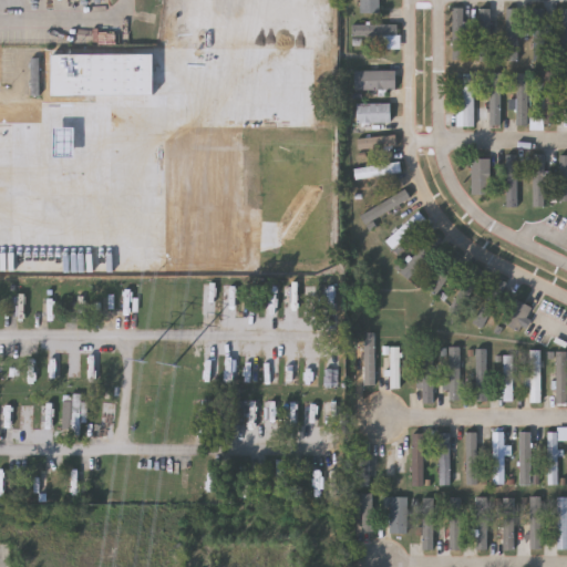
[(361,0),(380,0),(380,12),(361,12),(361,0)]
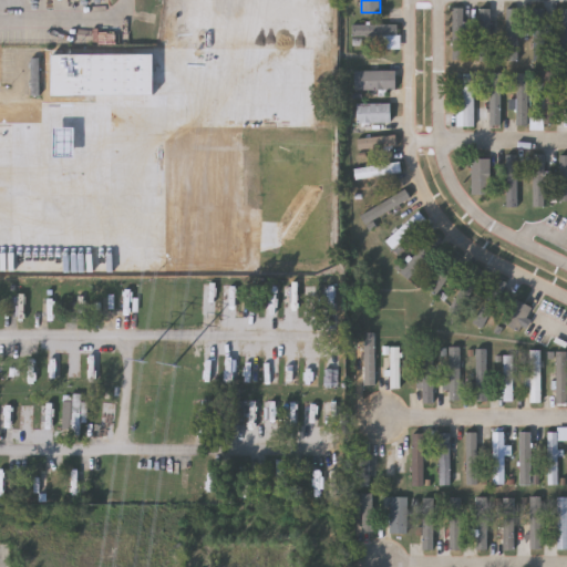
[(453,7),(471,7),(471,59),(453,59),(453,7)]
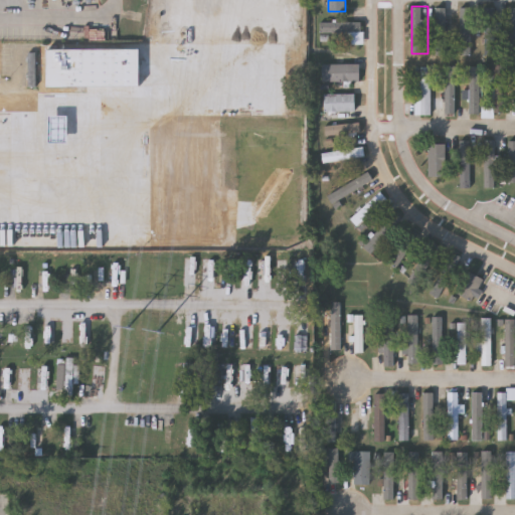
[(485,54),(485,6),(497,6),(497,54),(485,54)]
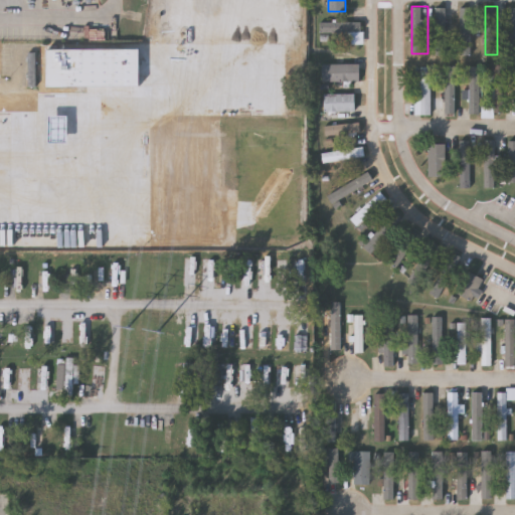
[(446,7),(446,54),(436,54),(436,7),(446,7)]
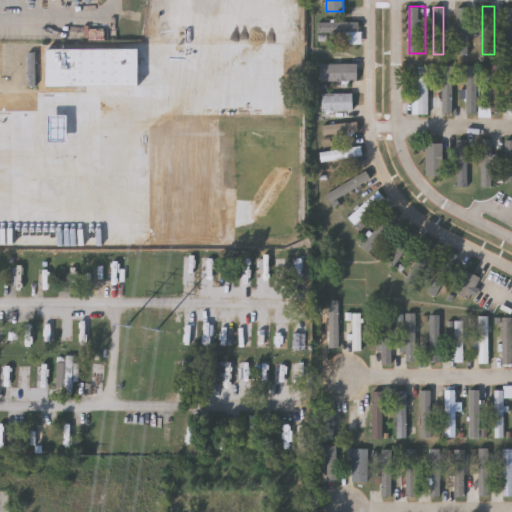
[(467,54),(454,54),(454,7),(467,7),(467,54)]
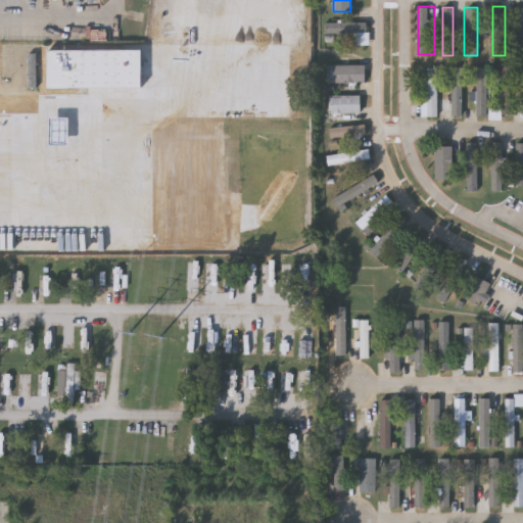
[(359,43),(359,31),(327,31),(327,20),(369,20),(369,43),(359,43)]
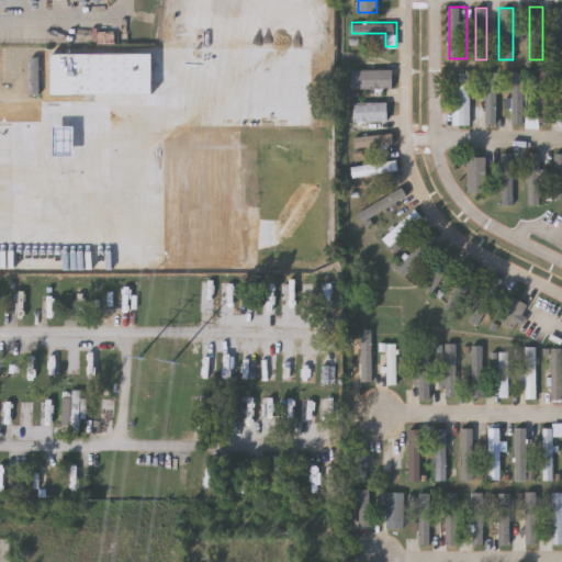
[(150,98),(150,81),(161,81),(161,57),(57,57),(57,98),(150,98)]
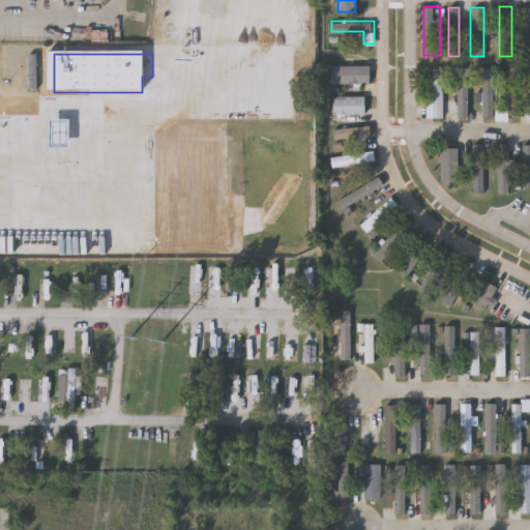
[(331,65),(372,65),(372,83),(331,83),(331,65)]
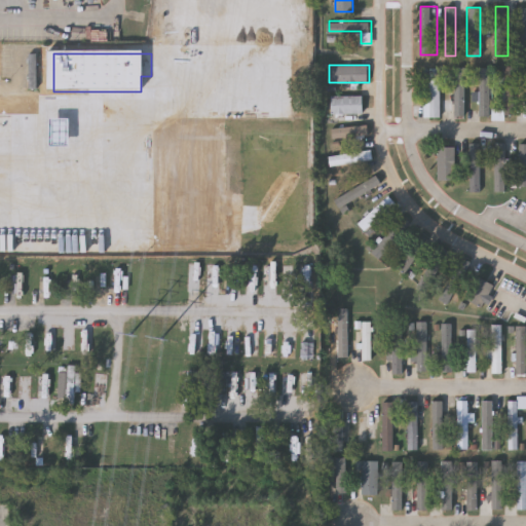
[(489,116),(479,116),(479,67),(489,67),(489,116)]
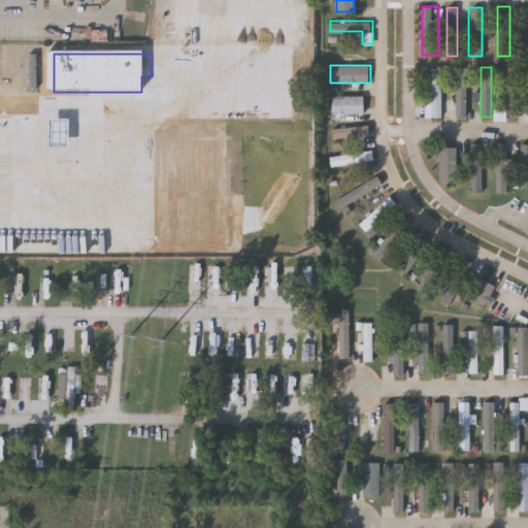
[(498,117),(498,109),(506,109),(506,67),(519,67),(518,117),(498,117)]
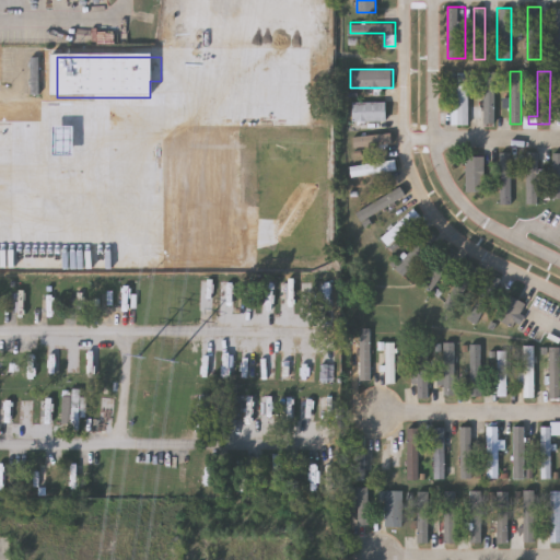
[(470,124),(453,124),(453,106),(457,106),(457,72),(470,72),(470,124)]
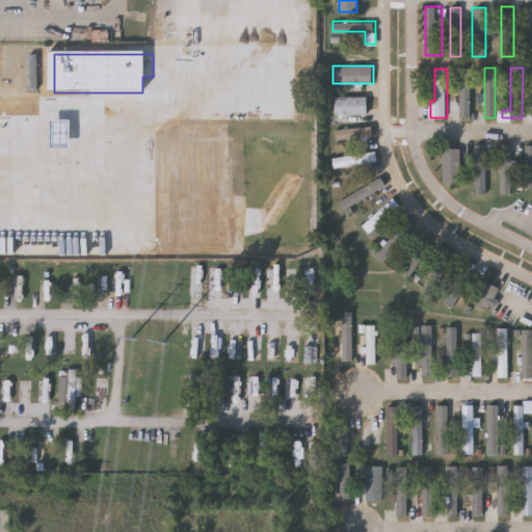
[(459,118),(459,70),(472,70),(472,118),(459,118)]
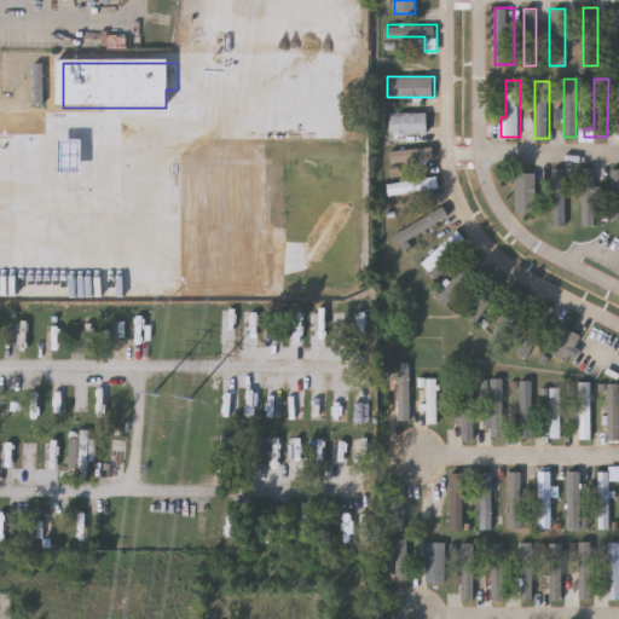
[(427,113),(427,133),(389,133),(389,113),(427,113)]
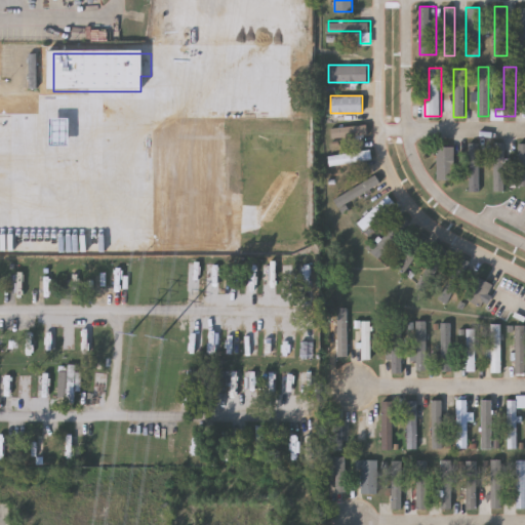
[(332,134),(332,125),(368,125),(368,134),(332,134)]
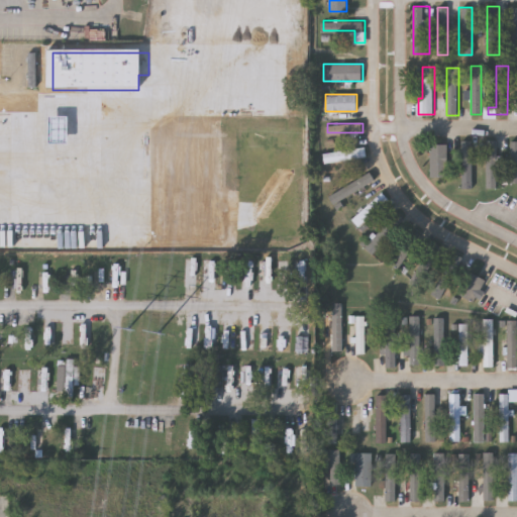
[(462,189),(462,140),(474,140),(474,189),(462,189)]
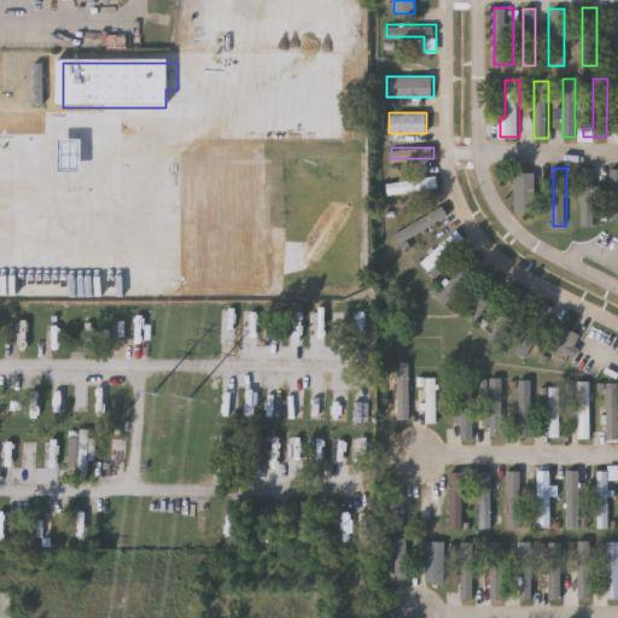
[(581,168),(595,168),(595,223),(581,223),(581,168)]
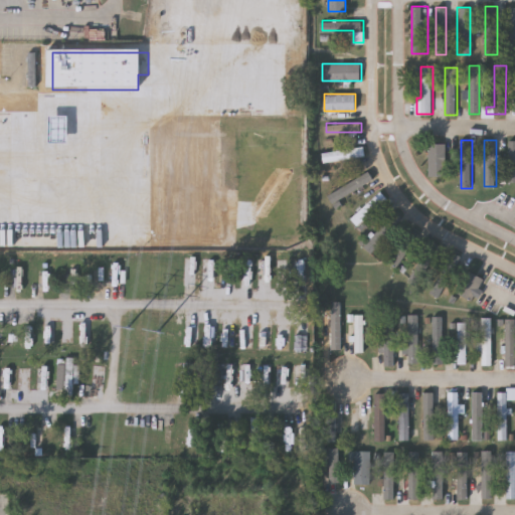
[(427,177),(427,143),(447,143),(447,177),(427,177)]
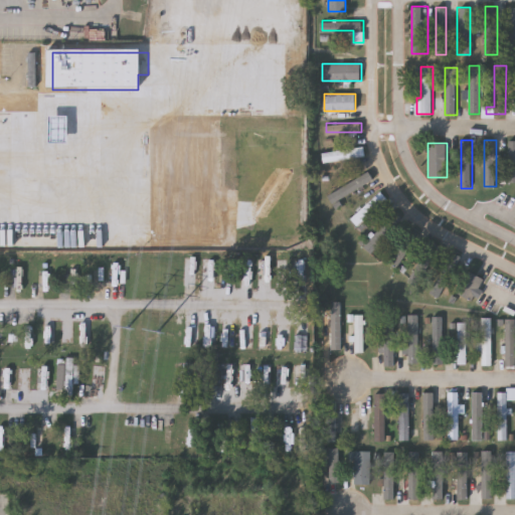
[(323,161),(322,151),(363,147),(364,157),(323,161)]
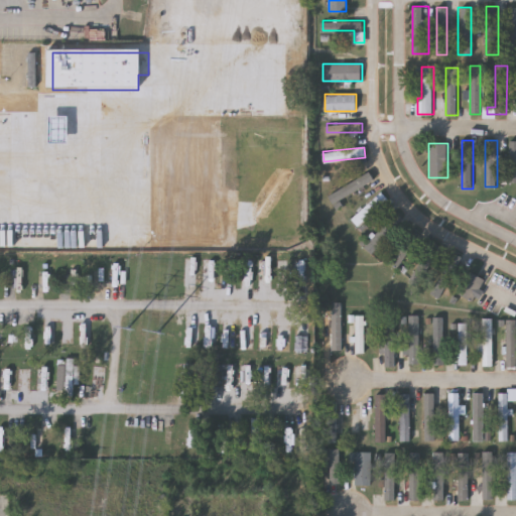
[(330,195),(369,172),(374,180),(335,204),(330,195)]
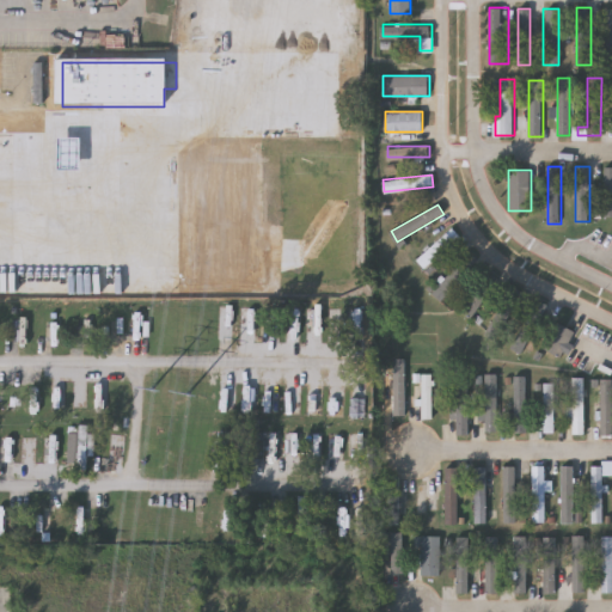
[(460,238),(426,270),(416,259),(452,228),(460,238)]
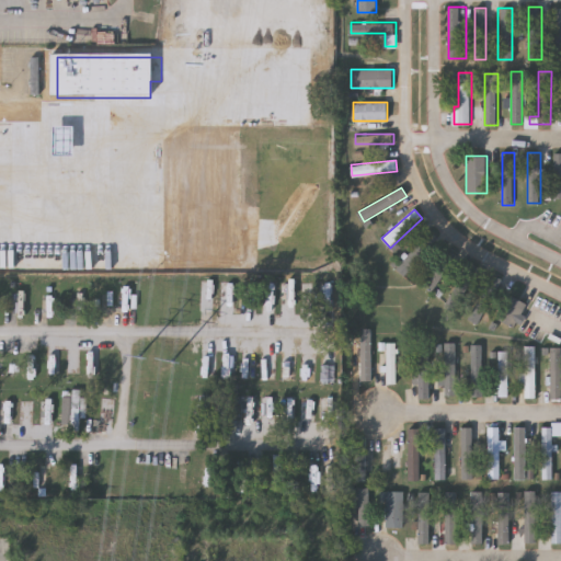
[(436,239),(407,278),(397,271),(426,231),(436,239)]
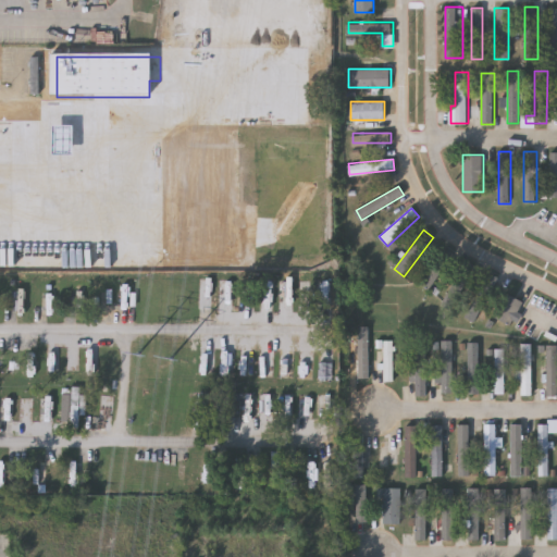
[(453,254),(430,289),(421,284),(444,248),(453,254)]
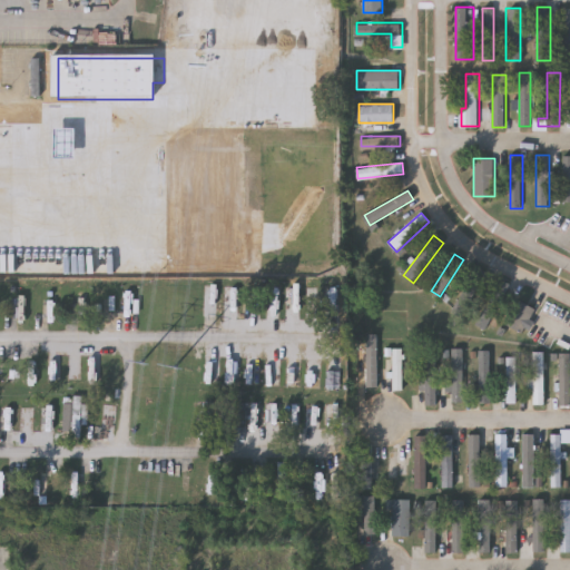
[(452,307),(479,268),(489,275),(462,315),(452,307)]
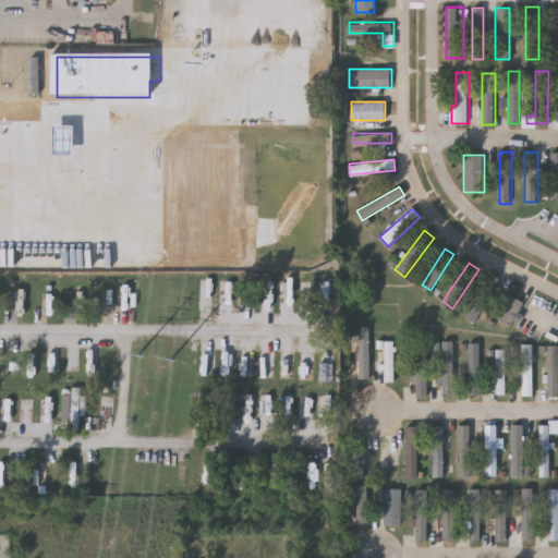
[(477,323),(466,318),(487,273),(497,277),(477,323)]
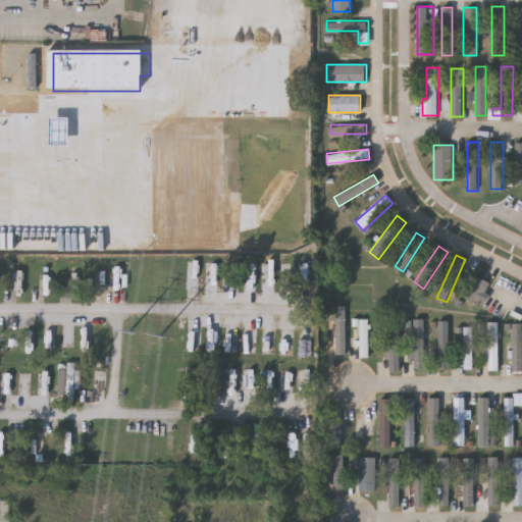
[(462,296),(475,274),(489,283),(477,305),(462,296)]
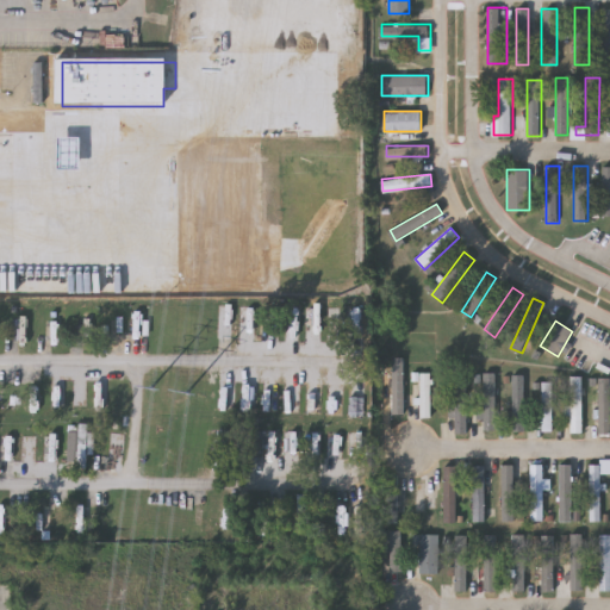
[(391,412),(391,356),(403,356),(403,412),(391,412)]
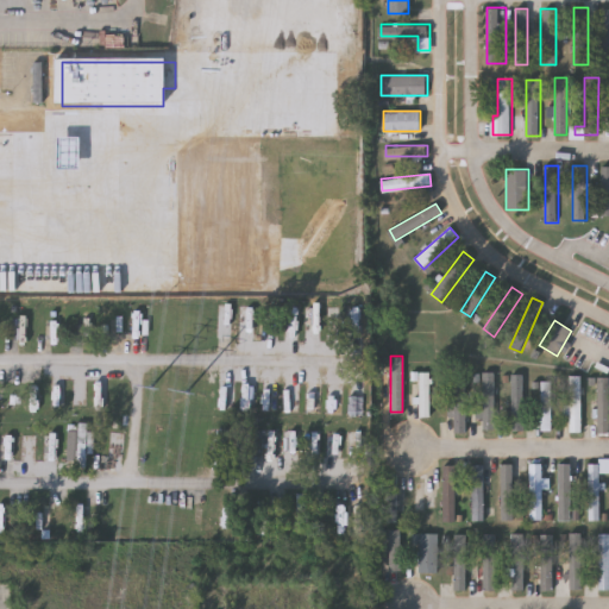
[(418,416),(418,372),(429,372),(429,416),(418,416)]
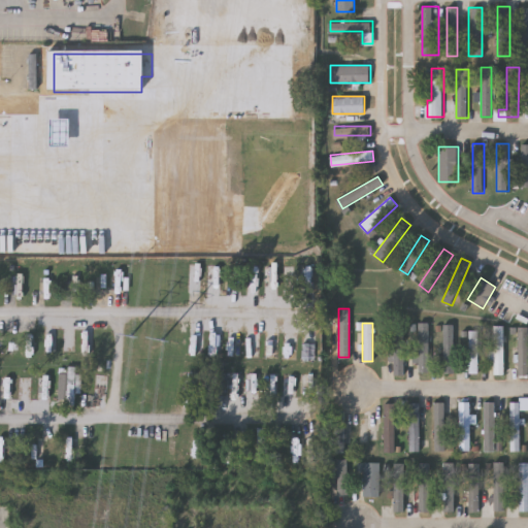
[(430,323),(430,373),(418,373),(418,323),(430,323)]
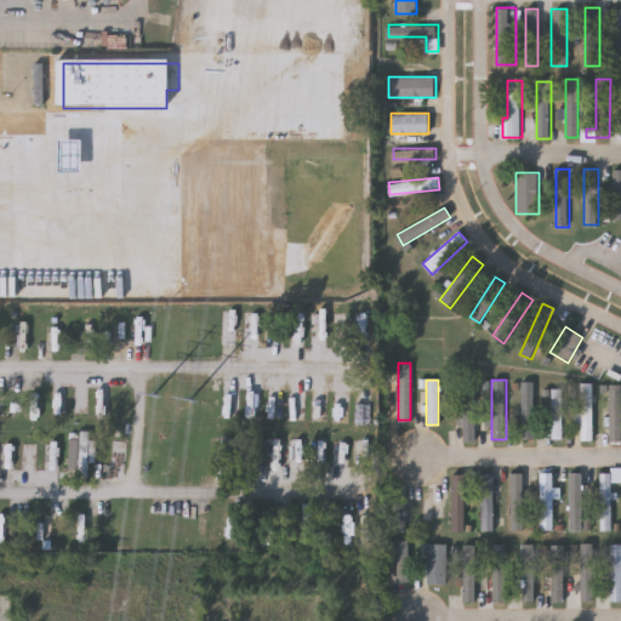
[(520,439),(520,381),(535,381),(535,439),(520,439)]
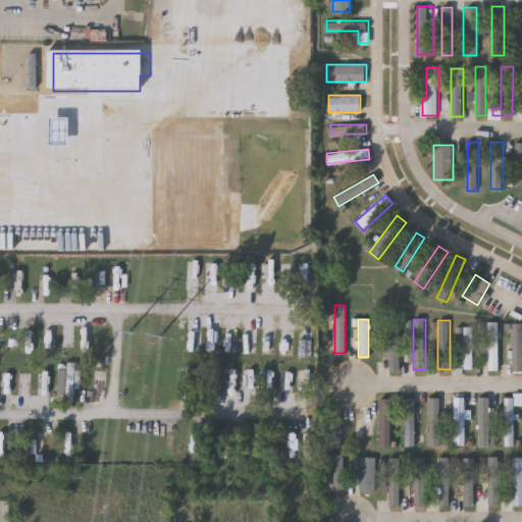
[(498,321),(498,369),(487,369),(487,321),(498,321)]
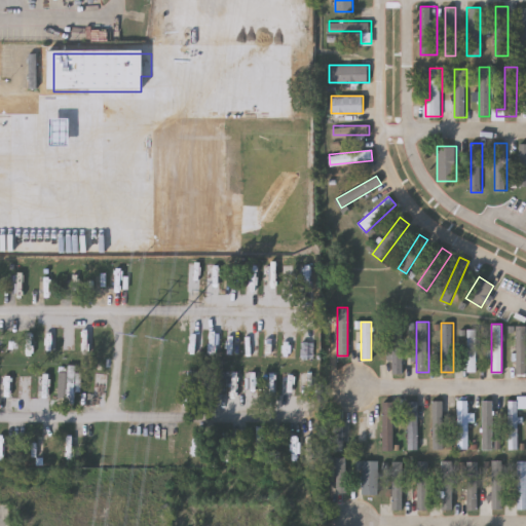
[(403,325),(403,372),(389,372),(389,325),(403,325)]
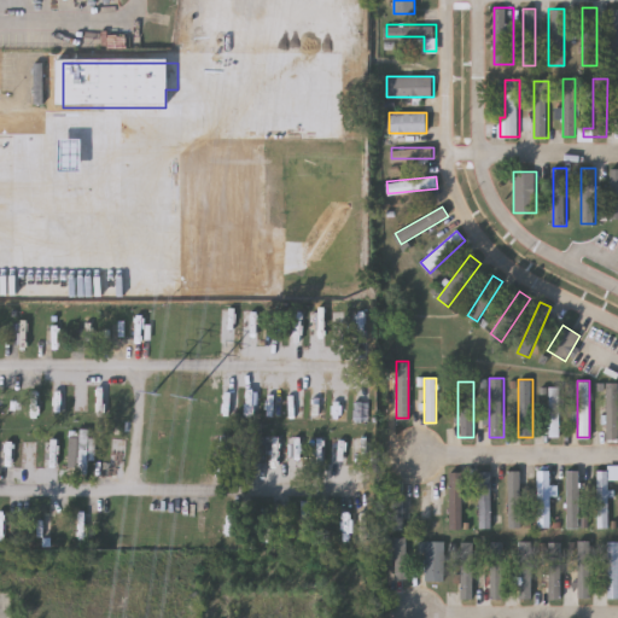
[(617,439),(605,439),(605,383),(617,383),(617,439)]
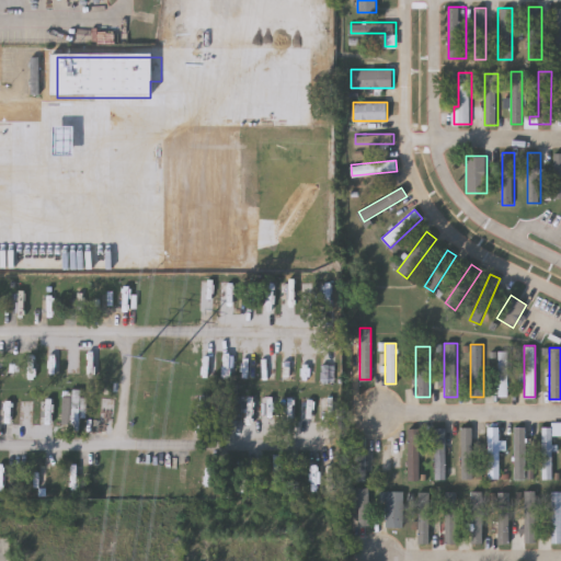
[(497,396),(497,351),(507,351),(507,396),(497,396)]
